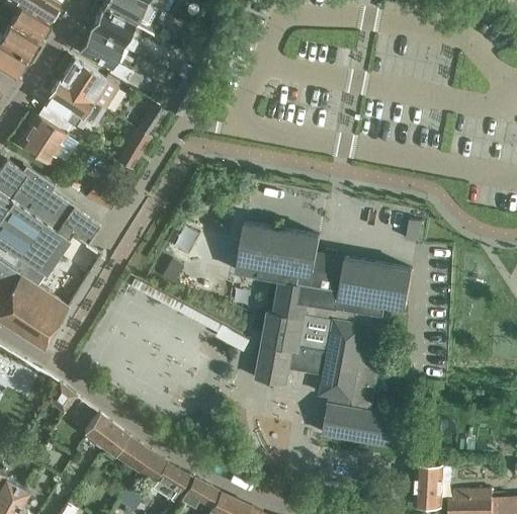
[(38,43),(50,24),(9,0),(0,0),(0,1),(14,10),(13,12),(17,14),(10,25),(38,43)]
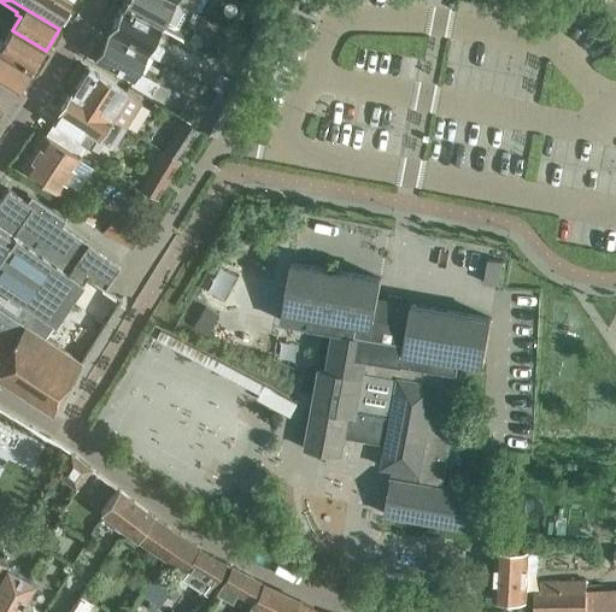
[(11,0),(59,29),(74,6),(62,0),(11,0)]
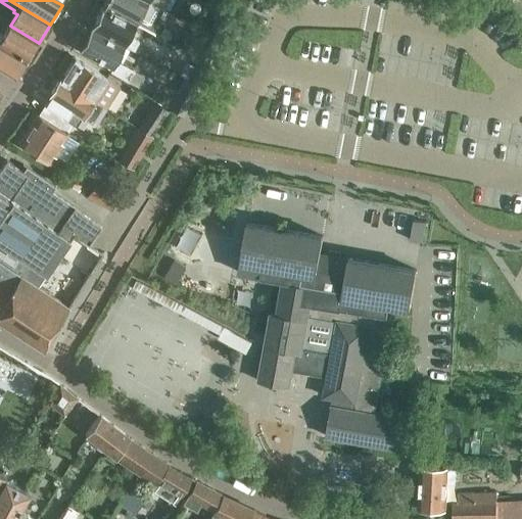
[(151,27),(159,10),(140,0),(107,0),(103,8),(137,27),(155,36),(158,30),(151,27)]
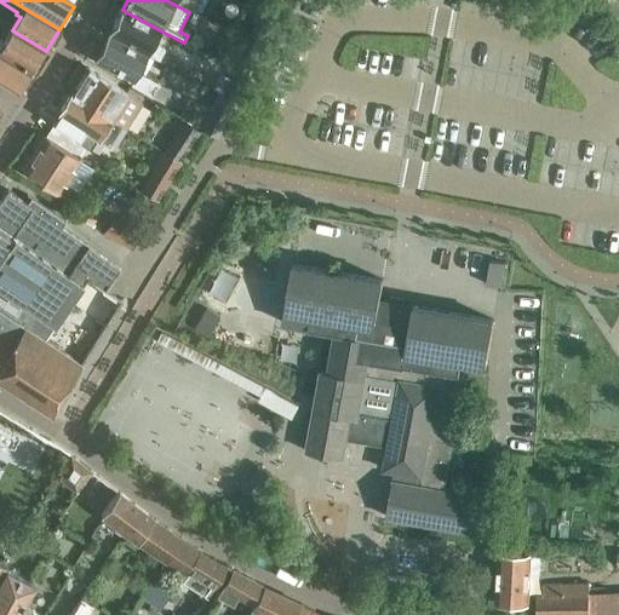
[(194,15),(201,0),(166,0),(189,12),(194,15)]
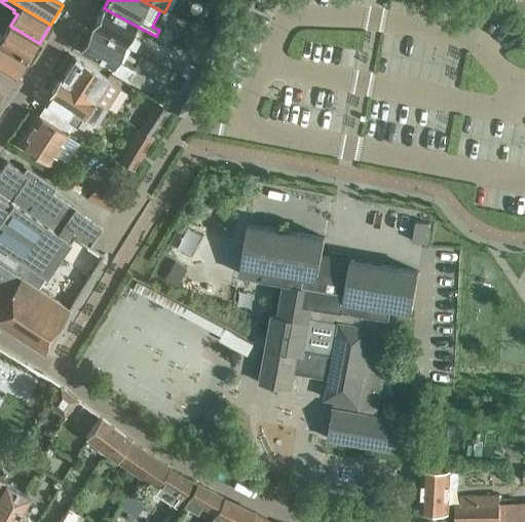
[(136,31),(138,27),(104,8),(92,30),(126,48),(136,53),(140,44),(130,39),(136,31)]
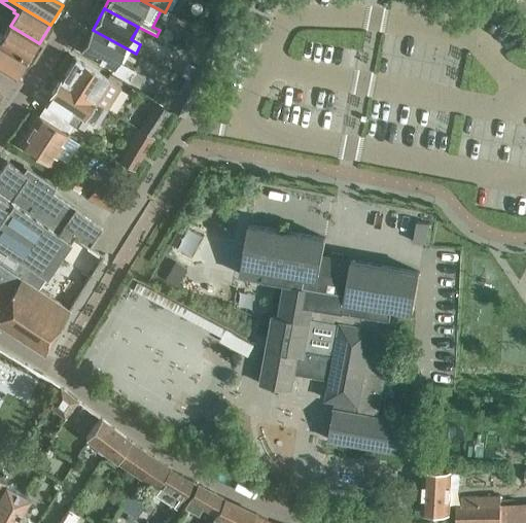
[(222,41),(229,29),(217,24),(211,36),(222,41)]
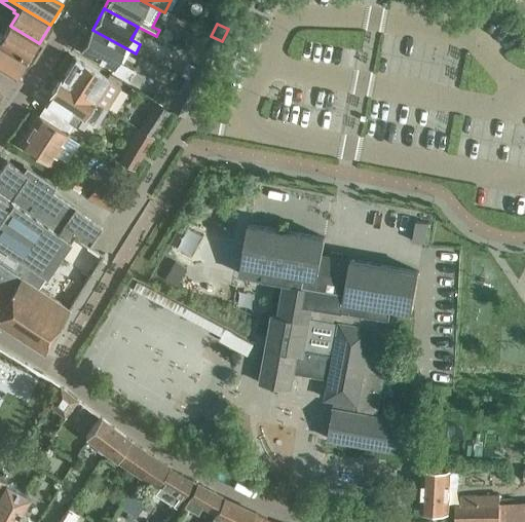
[(0,45),(28,62),(39,43),(10,26),(3,37),(0,35),(0,45)]
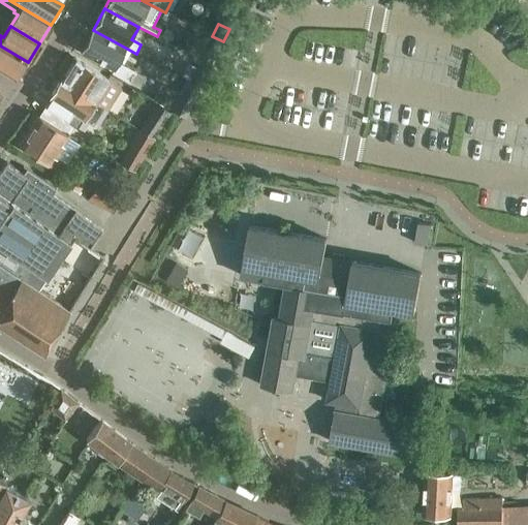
[(118,65),(127,49),(93,30),(81,54),(115,71),(113,74),(141,89),(146,80),(118,65)]
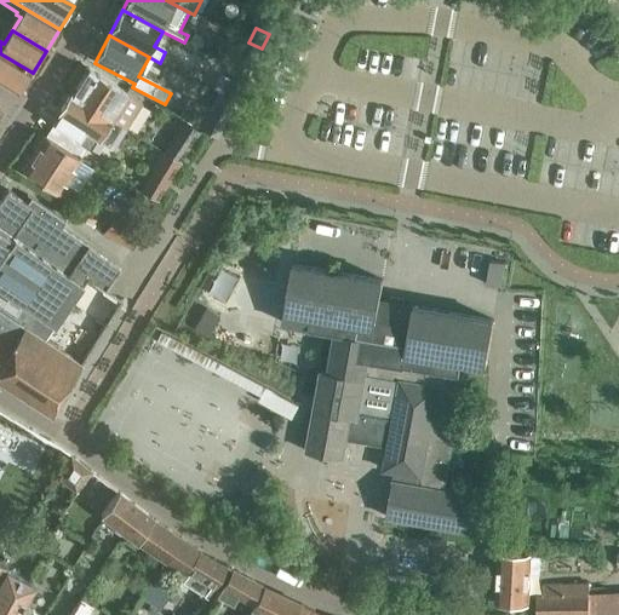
[(33,73),(0,53),(0,84),(19,95),(33,73)]
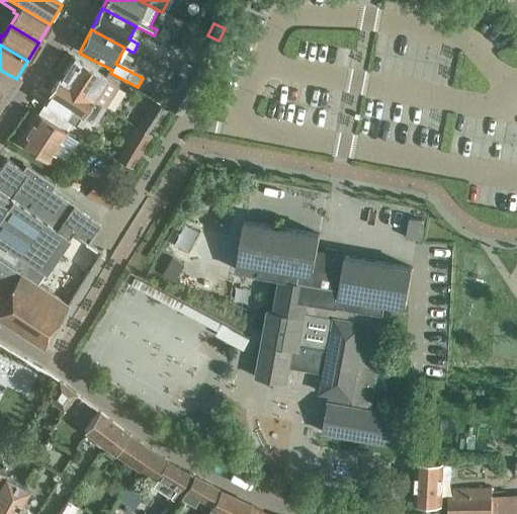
[(61,82),(100,106),(105,110),(112,99),(99,91),(106,80),(75,60),(61,82)]
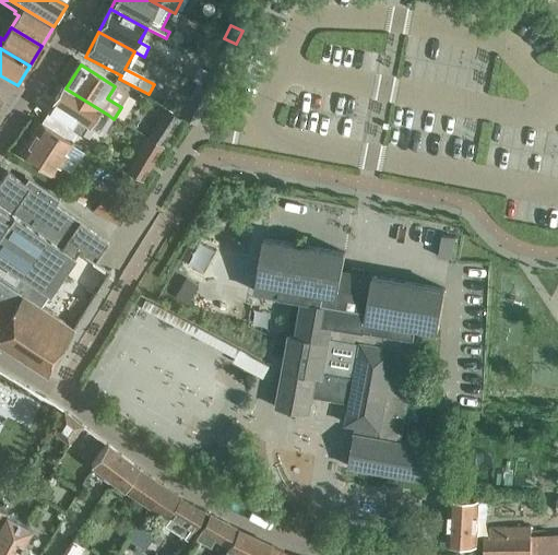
[(200,89),(214,95),(222,78),(209,71),(200,89)]
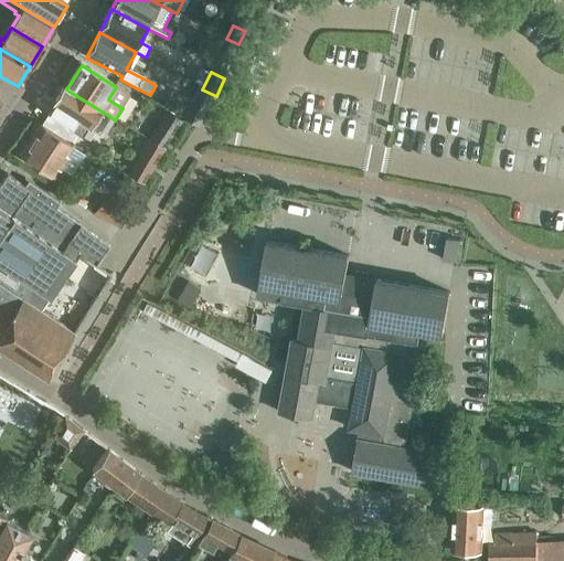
[(109,116),(66,90),(65,90),(54,106),(55,107),(43,127),(57,135),(64,124),(72,129),(71,133),(83,140),(91,128),(98,134),(109,116)]
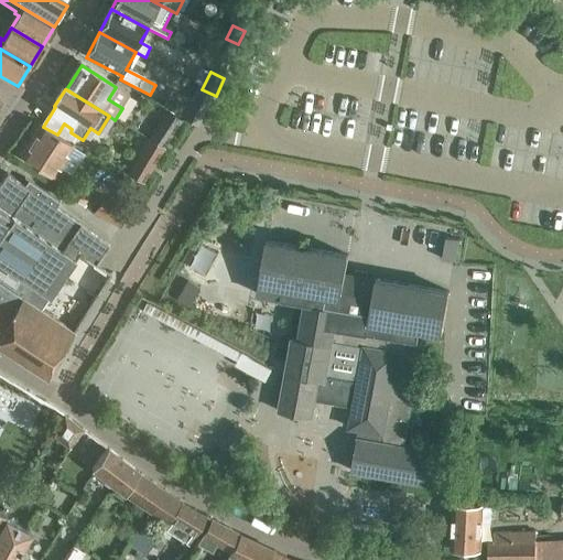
[(192,126),(202,131),(209,117),(199,111),(192,126)]
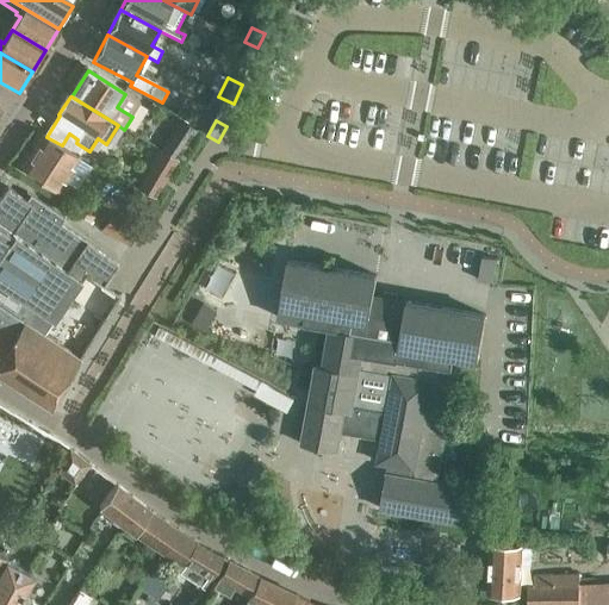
[(78,189),(93,168),(47,137),(45,136),(23,170),(57,193),(64,181),(78,189)]
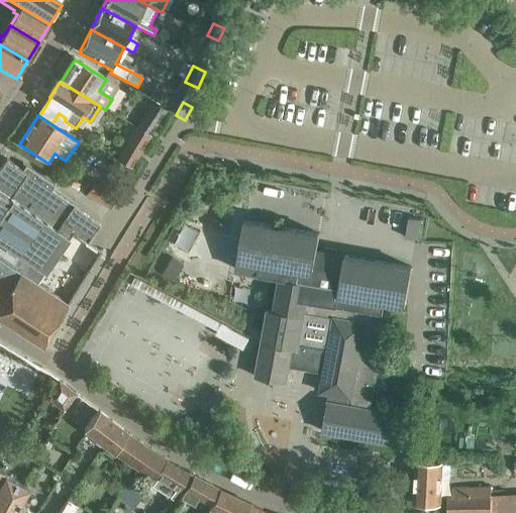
[(127,151),(119,164),(130,171),(138,159),(127,151)]
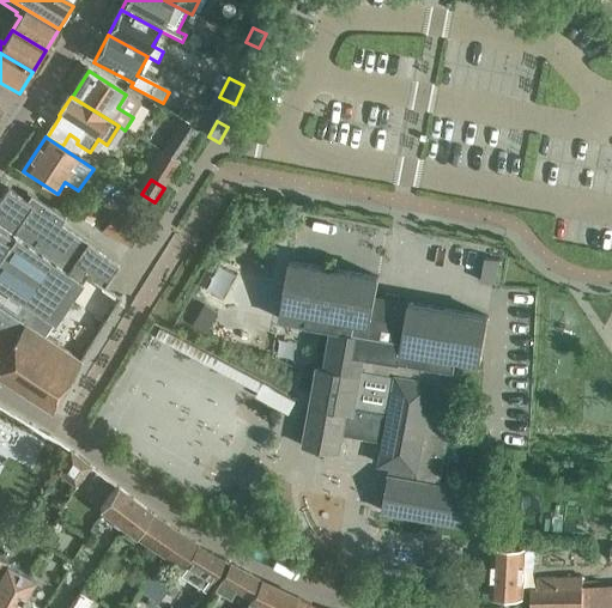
[(0,310),(24,327),(25,326),(36,314),(50,323),(83,275),(104,290),(120,266),(61,226),(65,222),(30,198),(26,204),(7,192),(0,202),(0,310)]
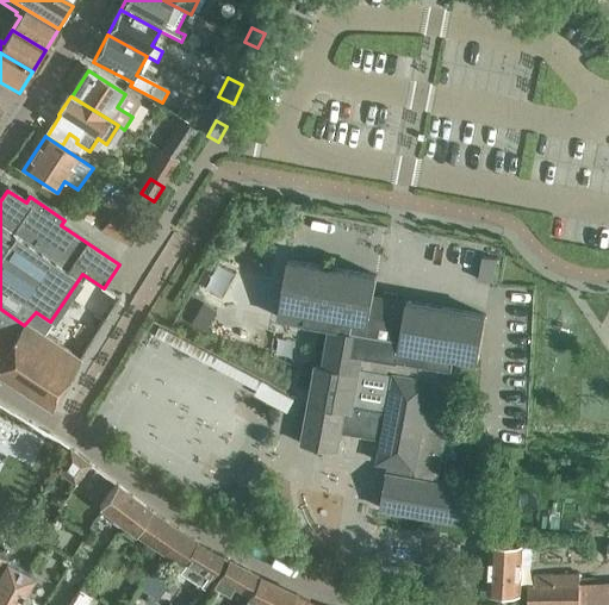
[(112,216),(103,232),(130,249),(141,234),(112,216)]
